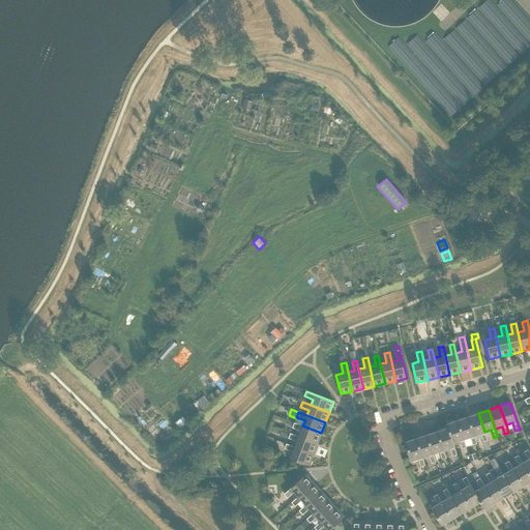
[(488,440),(484,432),(478,413),(468,416),(474,436),(480,433),(486,449),(490,447),(488,440)]
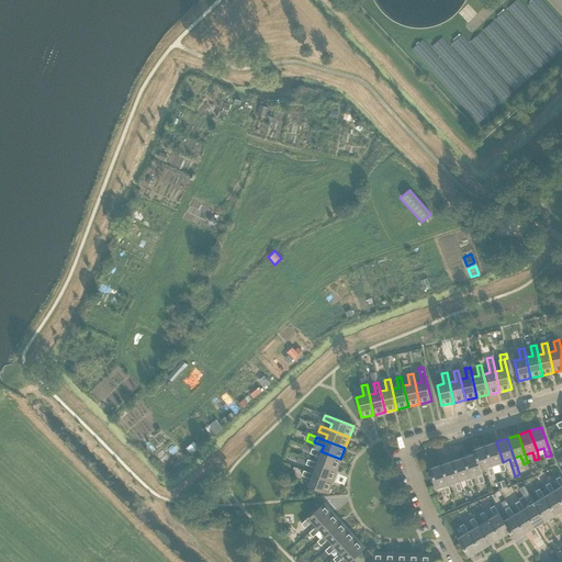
[(506,470),(503,462),(496,441),(484,446),(492,465),(498,463),(501,472),(506,470)]
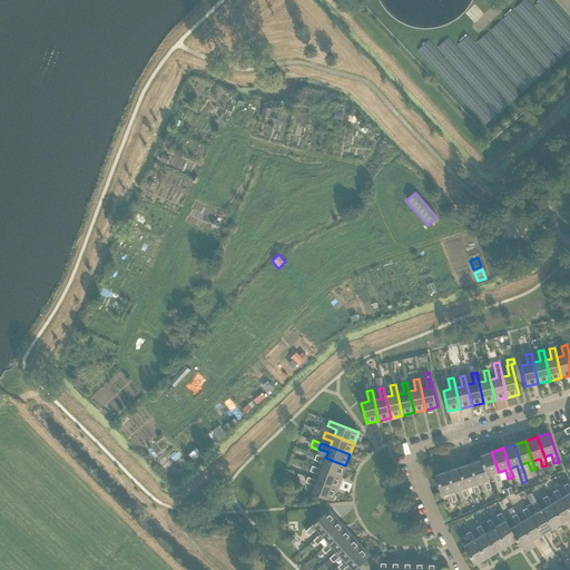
[(501,481),(499,472),(491,452),(480,455),(481,460),(487,477),(487,475),(494,473),(497,482),(501,481)]
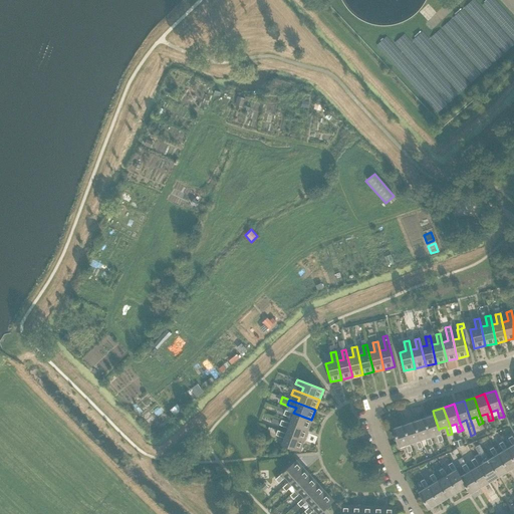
[(311,420),(293,413),(285,410),(283,415),(292,418),(290,424),(308,430),(311,420)]
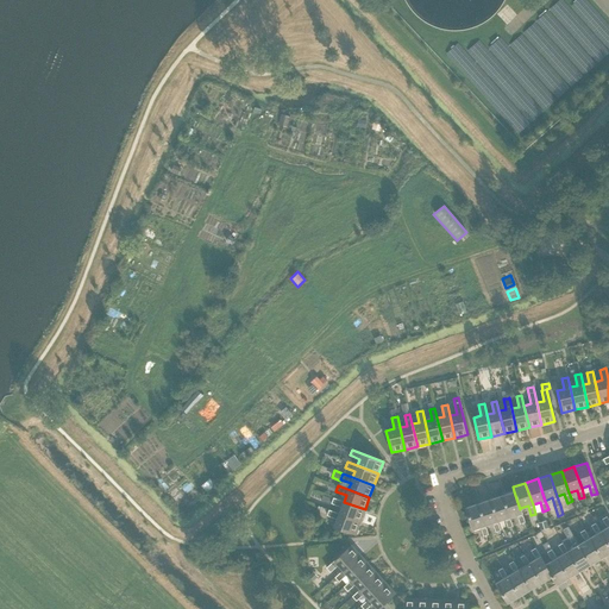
[(525,522),(520,508),(520,509),(514,491),(502,495),(509,518),(516,515),(520,523),(525,522)]
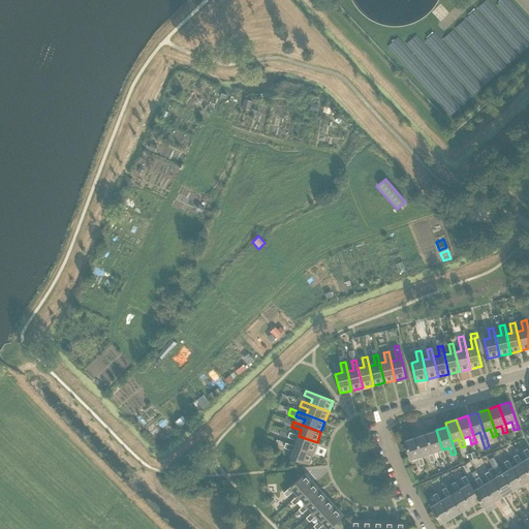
[(445,457),(442,449),(436,430),(426,434),(432,453),(438,450),(441,459),(445,457)]
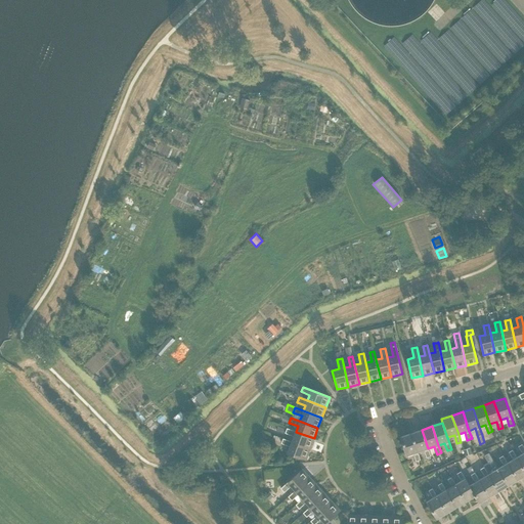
[(314,438),(296,432),(287,428),(286,433),(294,436),(292,442),(310,448),(314,438)]
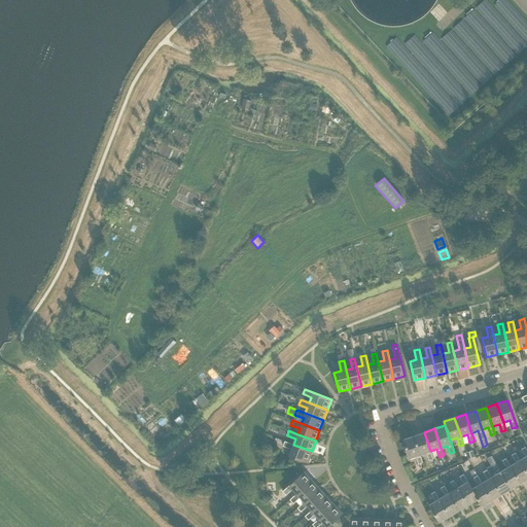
[(433,459),(430,451),(424,432),(413,435),(420,454),(426,452),(428,460),(433,459)]
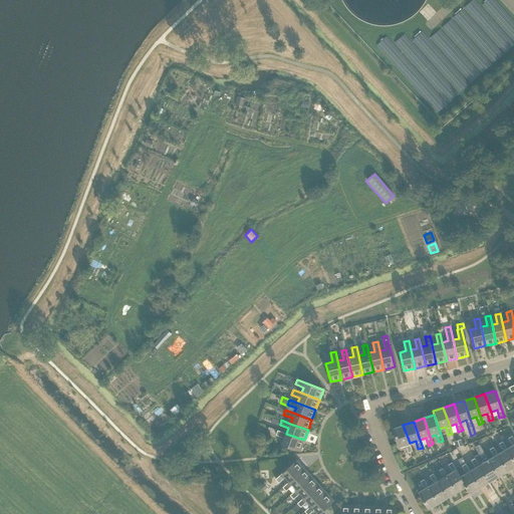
[(412,451),(410,443),(403,425),(393,429),(399,447),(406,445),(408,453),(412,451)]
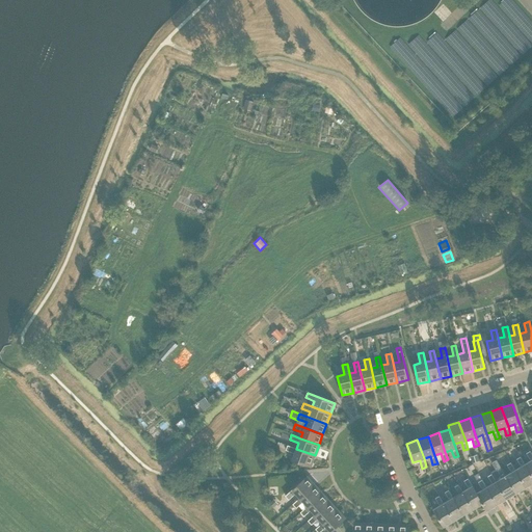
[(315,455),(296,449),(281,443),(280,448),(286,450),(294,453),(292,460),(311,467),(315,455)]
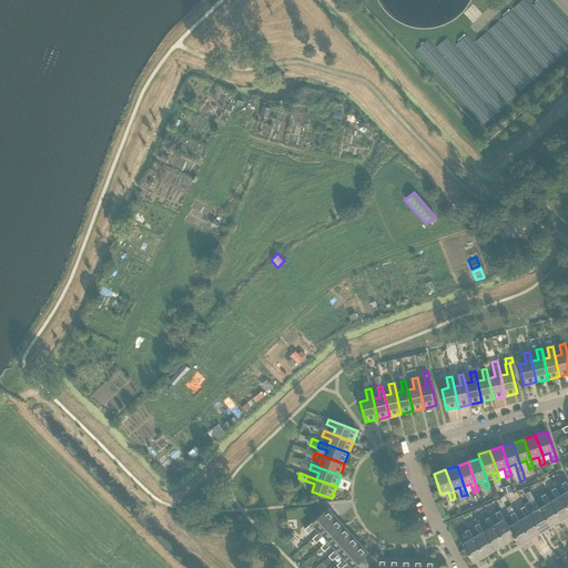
[(504,495),(511,493),(509,485),(501,487),(504,495)]
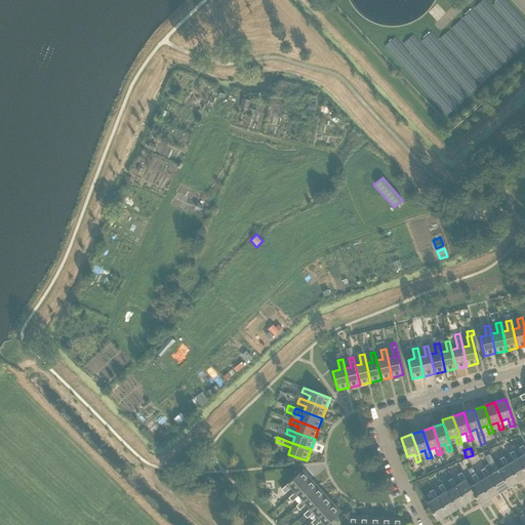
[(524,476),(524,470),(518,457),(514,450),(510,453),(514,460),(509,463),(518,480),(524,476)]
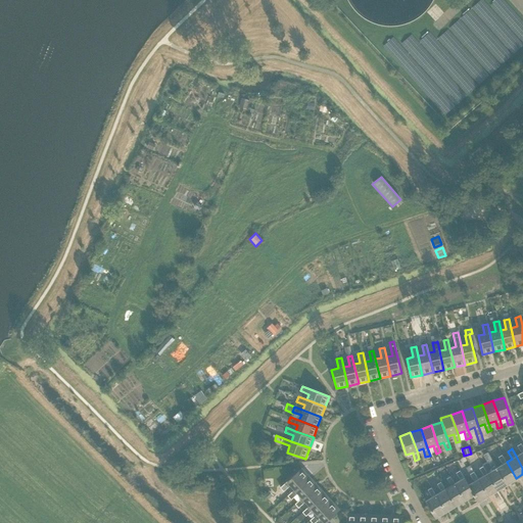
[(516,478),(507,462),(502,455),(498,457),(503,464),(496,468),(507,484),(516,478)]
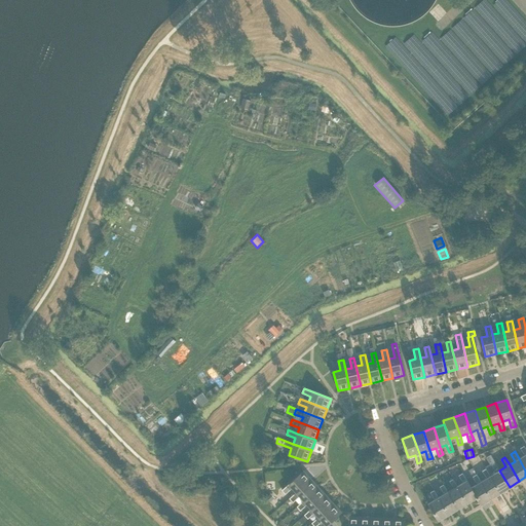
[(510,487),(499,471),(495,463),(491,465),(496,473),(490,476),(500,493),(510,487)]
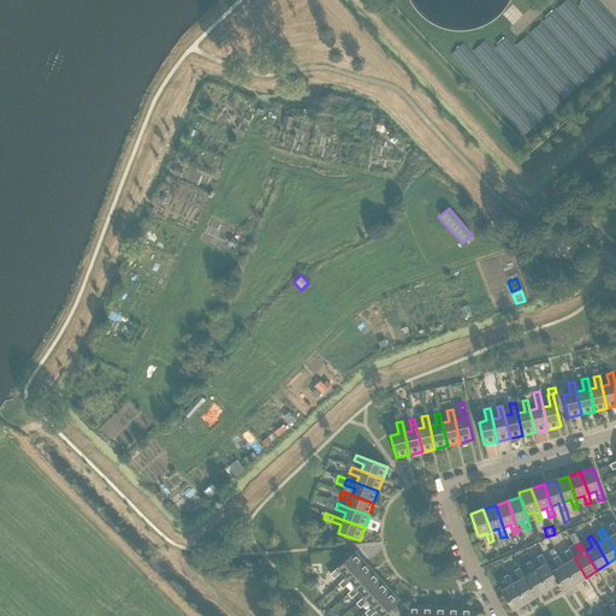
[(575,584),(563,564),(554,548),(549,550),(554,558),(558,567),(552,570),(558,582),(563,591),(575,584)]
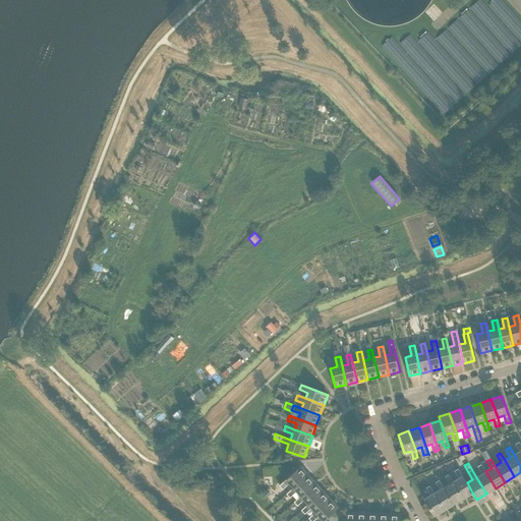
[(496,488),(485,471),(481,464),(477,466),(481,474),(476,477),(486,494),(496,488)]
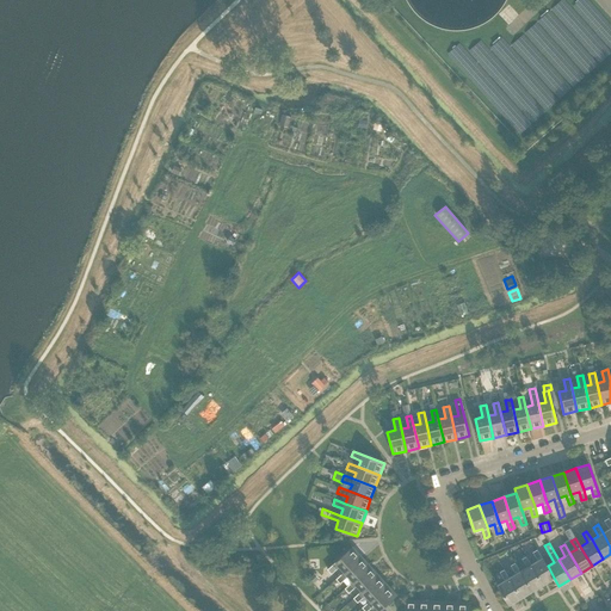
[(344,572),(362,556),(352,547),(327,569),(332,574),(339,567),(344,572)]
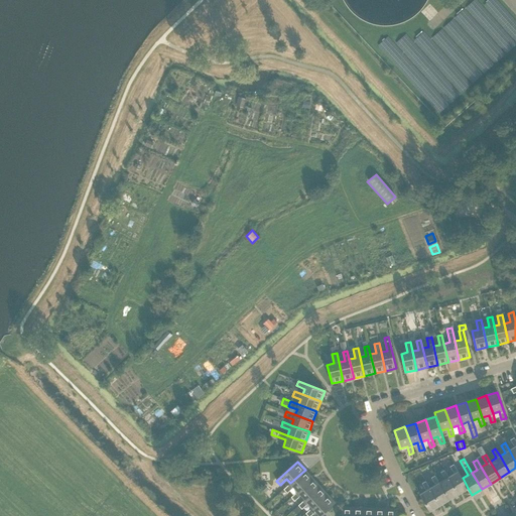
[(468,488),(463,478),(454,464),(449,467),(454,474),(448,477),(459,493),(468,488)]
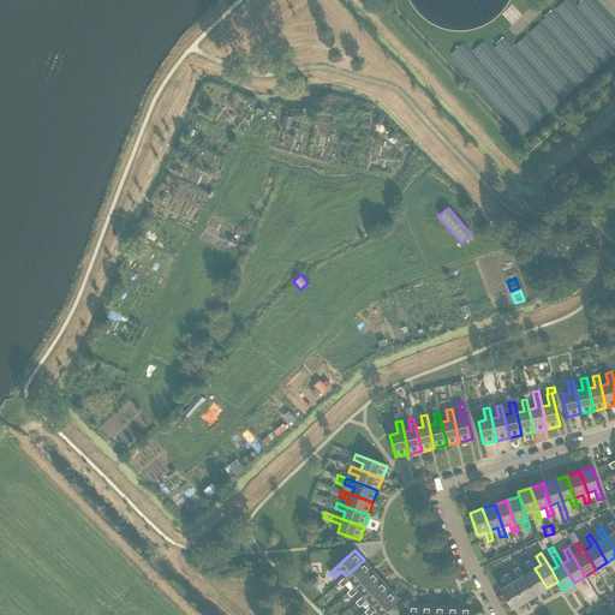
[(356,585),(372,569),(364,560),(346,575),(339,583),(342,587),(351,580),(356,585)]
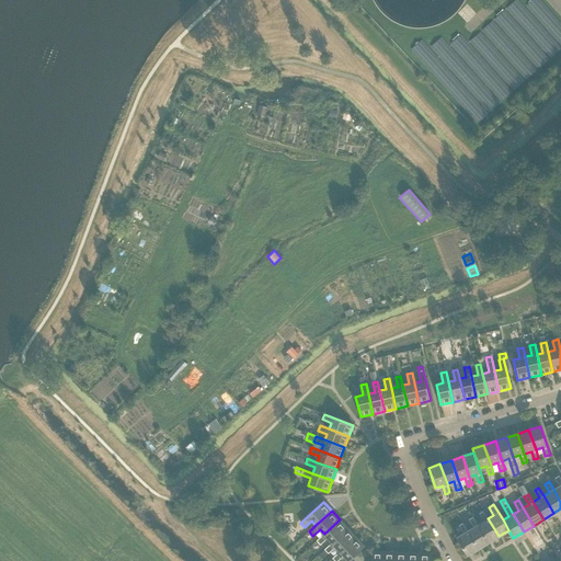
[(499,536),(488,518),(483,511),(479,513),(483,521),(478,525),(489,542),(499,536)]
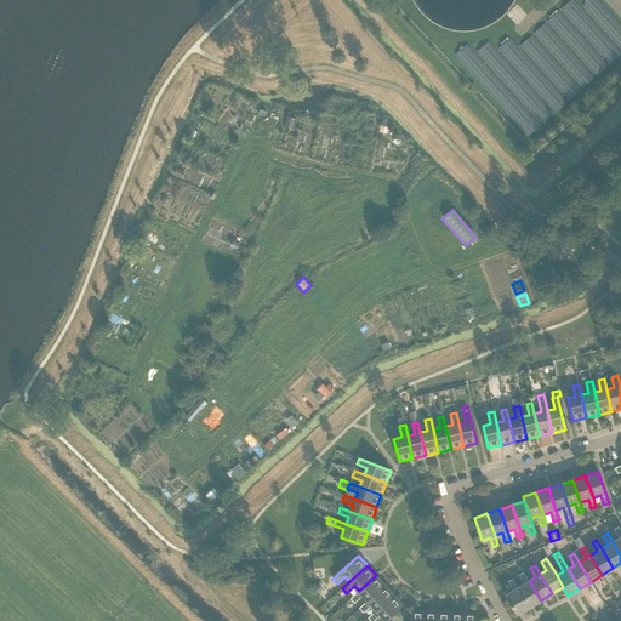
[(541,600),(529,581),(524,573),(519,575),(524,584),(518,587),(529,608),(541,600)]
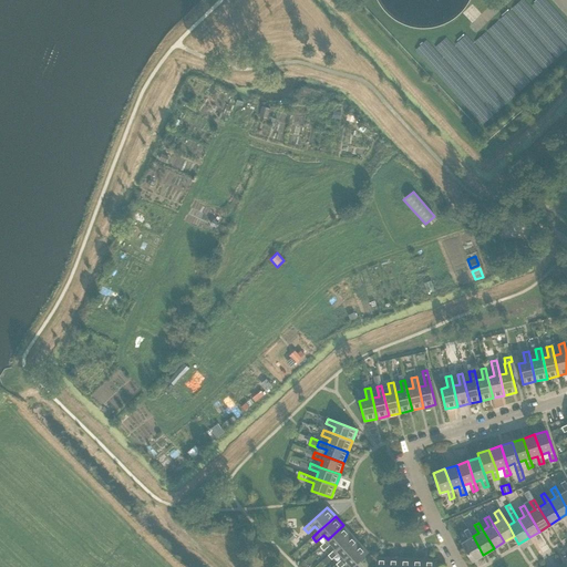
[(336,548),(351,534),(343,525),(328,539),(320,546),(323,550),(331,544),(336,548)]
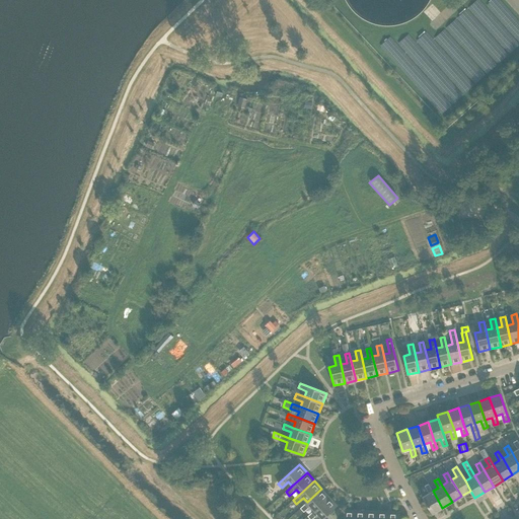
[(442,508),(433,491),(428,484),(425,486),(429,493),(423,497),(433,513),(442,508)]
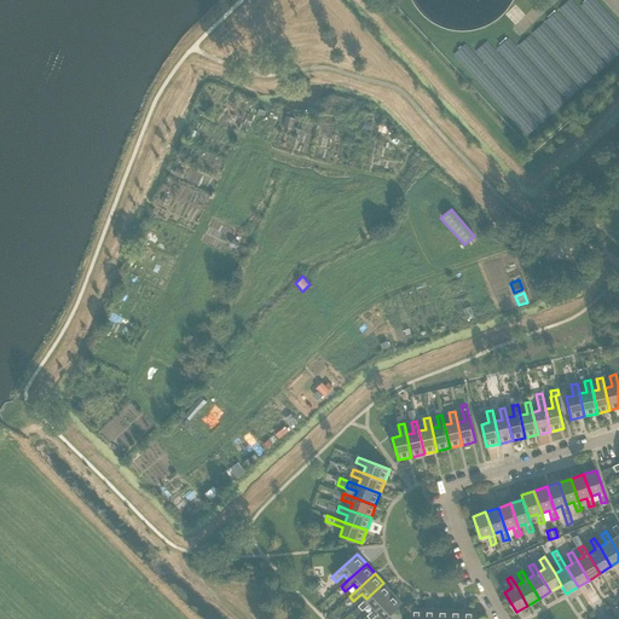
[(375,608),(392,593),(383,583),(366,599),(358,606),(362,611),(370,603),(375,608)]
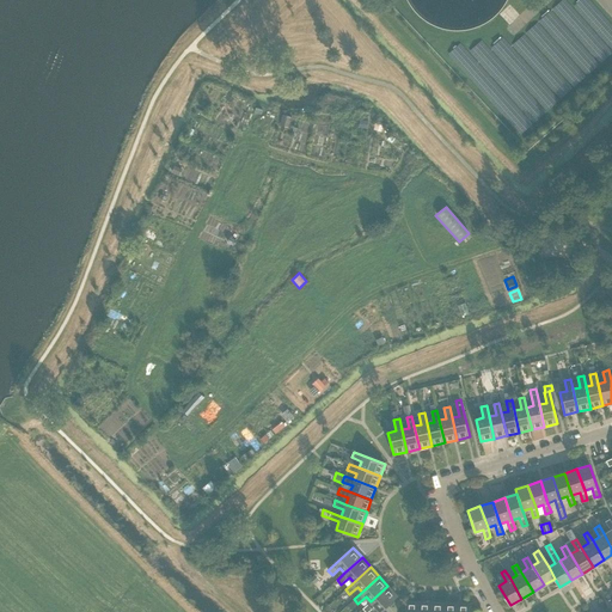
[(320,593),(328,587),(320,580),(313,587),(320,593)]
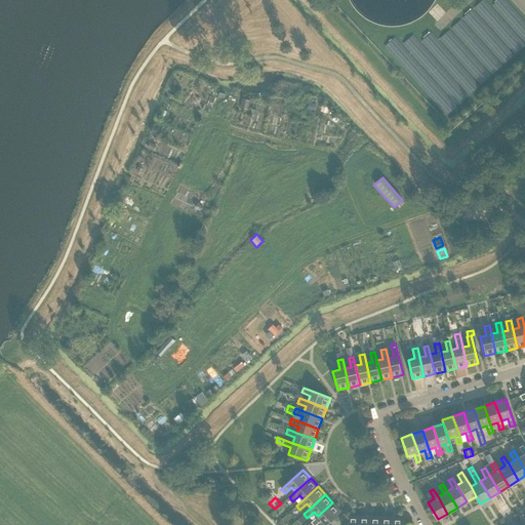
[(332,502),(318,516),(312,522),(314,524),(315,524),(321,520),(326,524),(340,512),(332,502)]
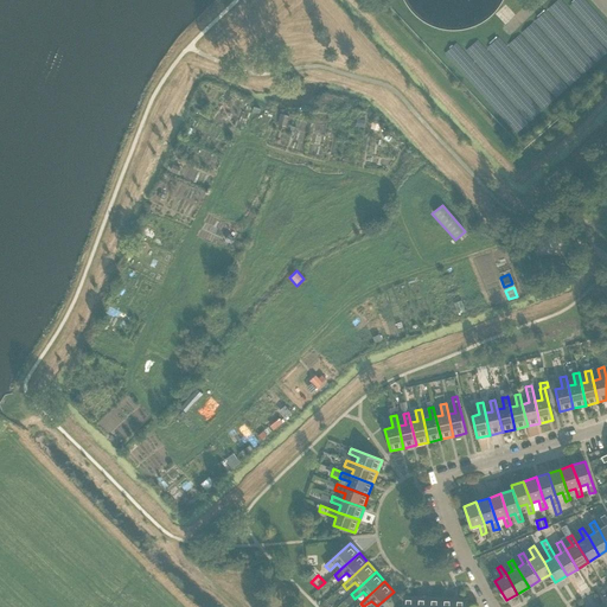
[(414,606),(415,598),(402,596),(401,606),(414,606)]
